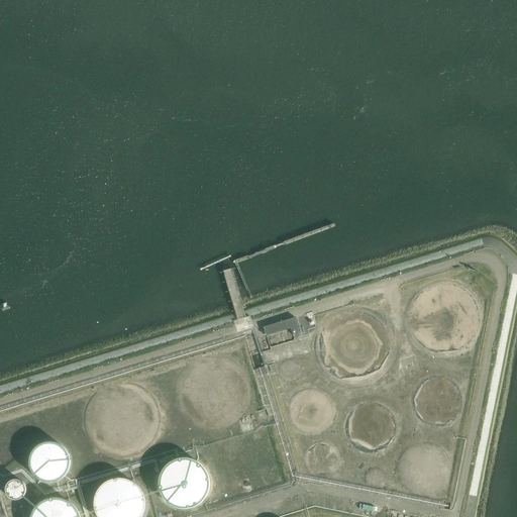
[(264,328),(267,337),(292,329),(294,336),(301,334),(296,318),(264,328)]
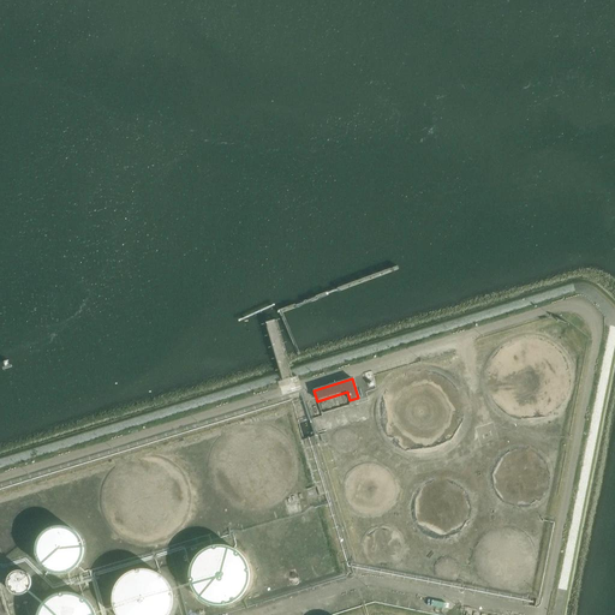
[(84,554),(84,549),(84,545),(83,541),(81,536),(78,532),(75,530),(71,527),(66,526),(61,525),(57,525),(53,526),(48,529),(45,531),(41,535),(39,538),(37,543),(36,547),(36,551),(37,556),(39,561),(41,565),(45,568),(48,571),(53,572),(57,573),(61,574),(66,573),(71,572),(75,569),(78,566),(81,562),(83,559),(84,554)]
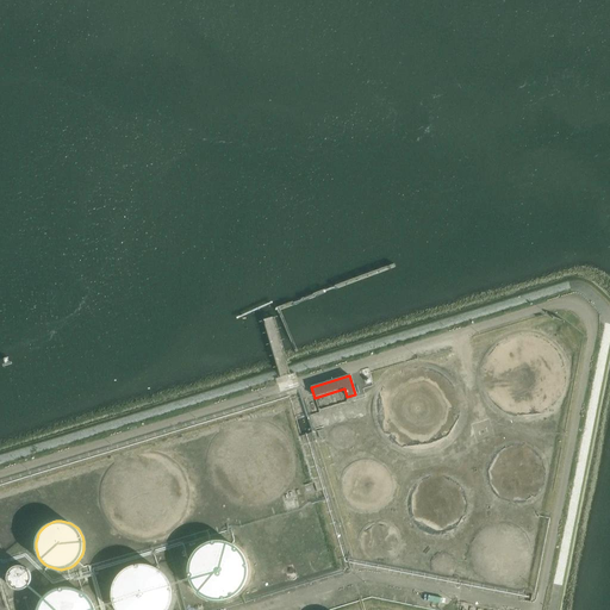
[(185,541),(190,552),(213,541),(207,530),(185,541)]
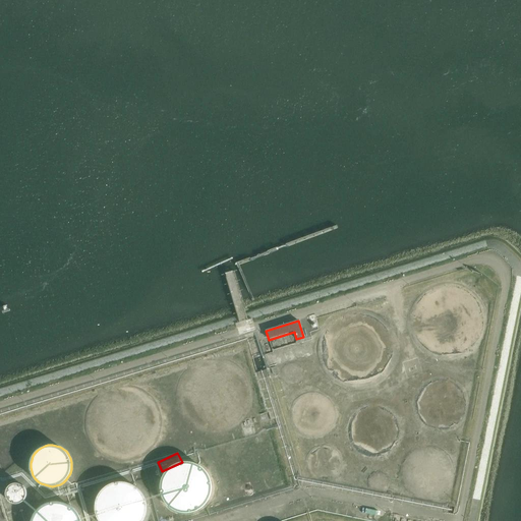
[(212,493),(213,487),(212,482),(211,478),(209,474),(206,470),(201,467),(197,464),(193,463),(188,462),(183,462),(179,464),(174,466),(171,468),(167,472),(165,476),(163,480),(162,485),(162,490),(163,495),(165,500),(167,504),(171,507),(175,510),(179,512),(183,513),(188,513),(193,512),(197,511),(201,508),(206,505),(209,502),(211,497),(212,493)]
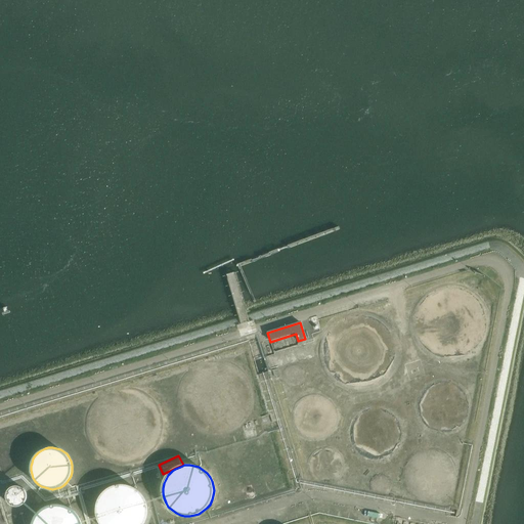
[(29,498),(30,495),(29,492),(28,490),(27,488),(25,486),(23,485),(19,485),(17,485),(14,485),(12,486),(10,488),(9,490),(8,492),(7,495),(8,498),(9,500),(10,503),(12,505),(14,506),(17,506),(19,506),(23,506),(25,505),(27,503),(28,500),(29,498)]
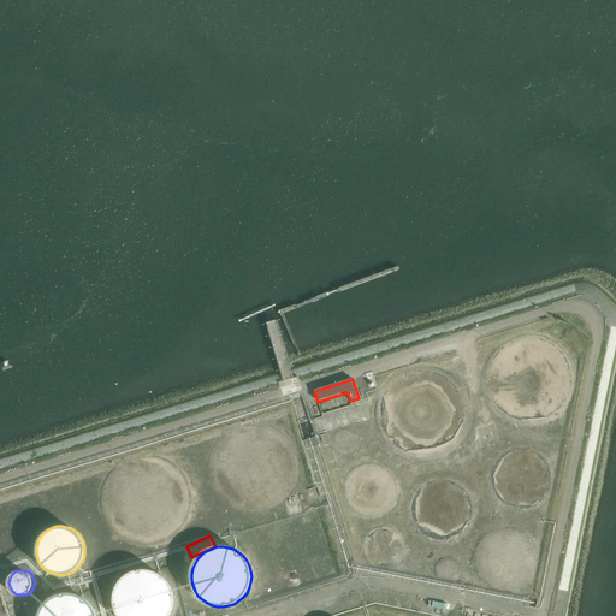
[(175,605),(175,600),(175,594),(173,590),(171,584),(167,580),(163,576),(158,573),(153,570),(147,570),(142,570),(136,570),(131,573),(126,576),(122,580),(118,584),(116,590),(114,594),(114,600),(114,605),(116,611),(118,615),(170,615),(173,611),(175,605)]
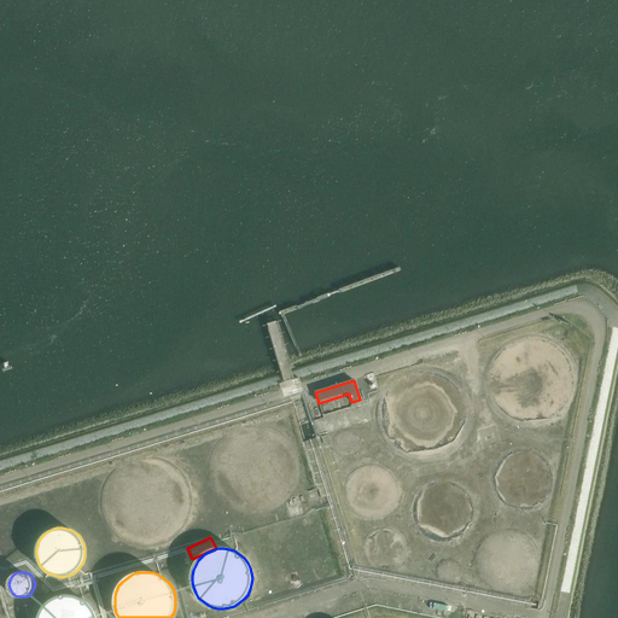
[(95,617),(95,614),(92,610),(88,605),(85,601),(80,598),(74,596),(68,595),(63,595),(57,596),(51,599),(47,602),(42,607),(40,612),(38,617),(36,617),(95,617)]
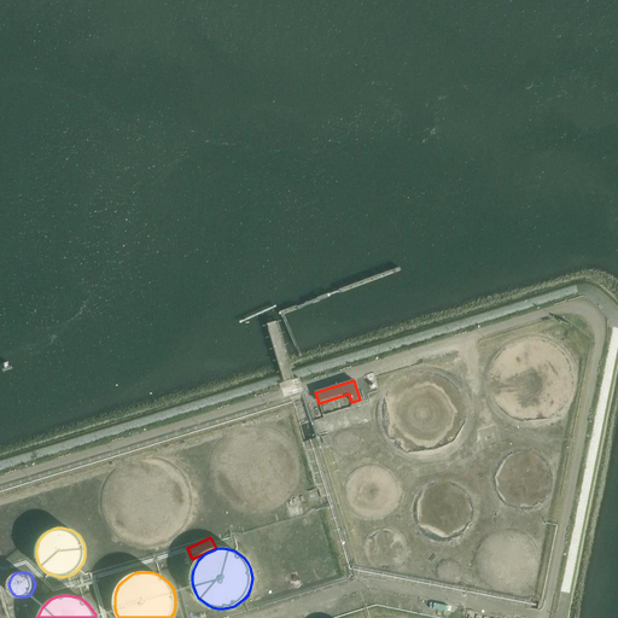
All buildings are outlined.
